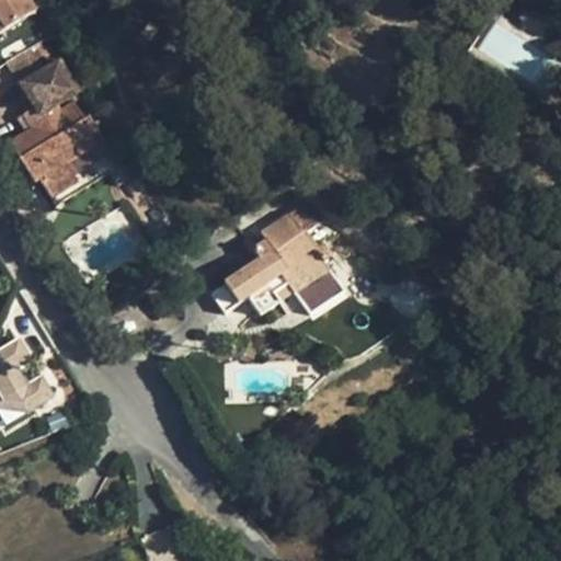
[(0,0),(0,25),(32,4),(29,0),(0,0)]
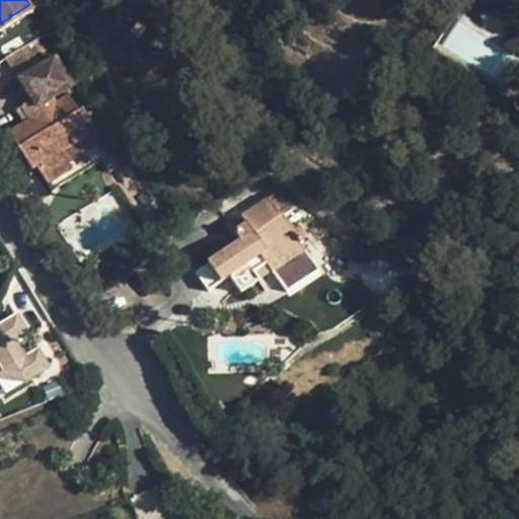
[(488,0),(485,14),(511,21),(514,5),(490,0),(488,0)]
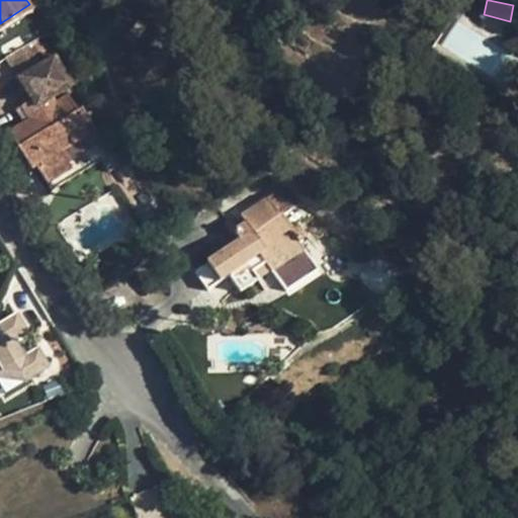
[(39,46),(53,68),(62,62),(49,39),(39,46)]
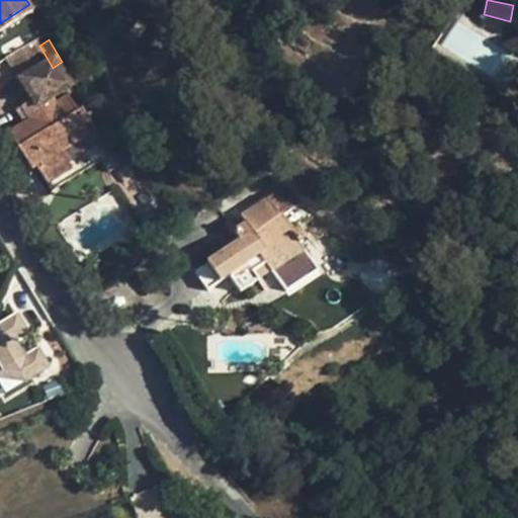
[(17,60),(30,82),(53,68),(39,46),(17,60)]
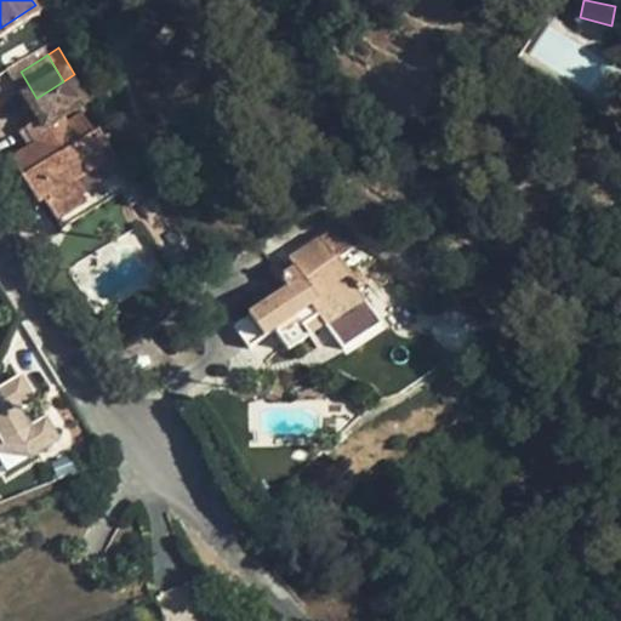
[(63,81),(36,98),(52,124),(47,127),(53,138),(38,148),(34,142),(11,159),(39,204),(45,200),(58,220),(86,201),(74,182),(108,161),(103,153),(112,147),(100,127),(93,130),(84,114),(78,119),(74,112),(100,96),(83,69),(74,74),(63,81)]
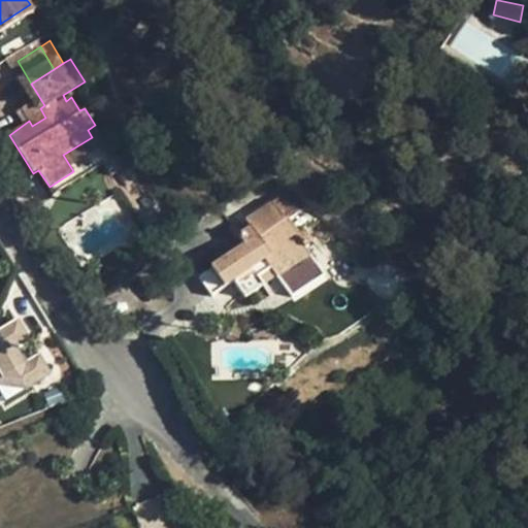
[(26,117),(29,121),(32,126),(45,118),(40,108),(26,117)]
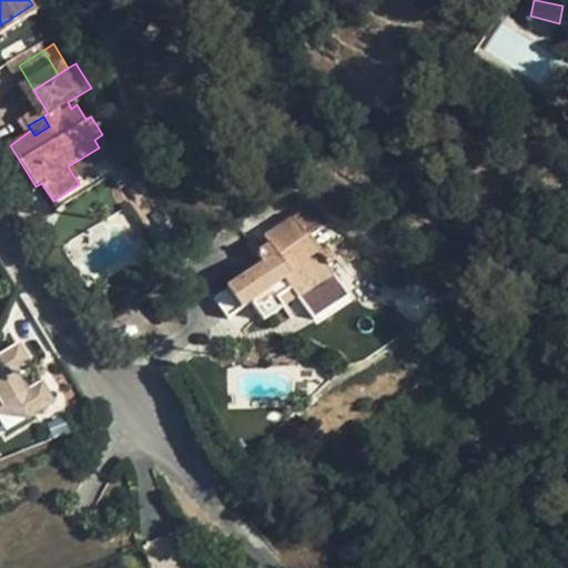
[(110,165),(99,148),(68,166),(79,184),(110,165)]
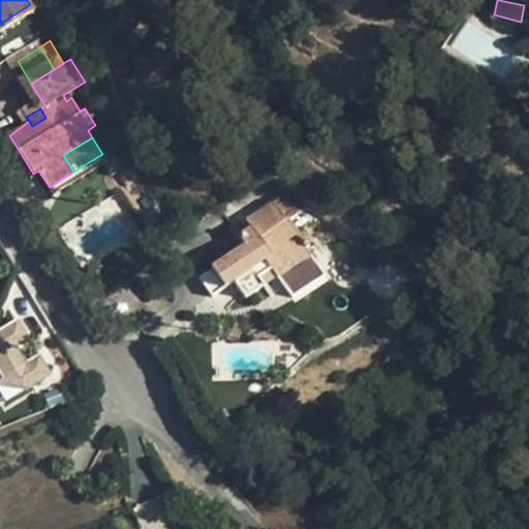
[(212,268),(212,271),(200,279),(212,296),(235,281),(246,298),(262,285),(257,277),(272,269),(277,276),(310,253),(298,236),(301,234),(291,221),(305,211),(288,191),(277,199),(247,219),(252,227),(238,237),(245,246),(212,268)]
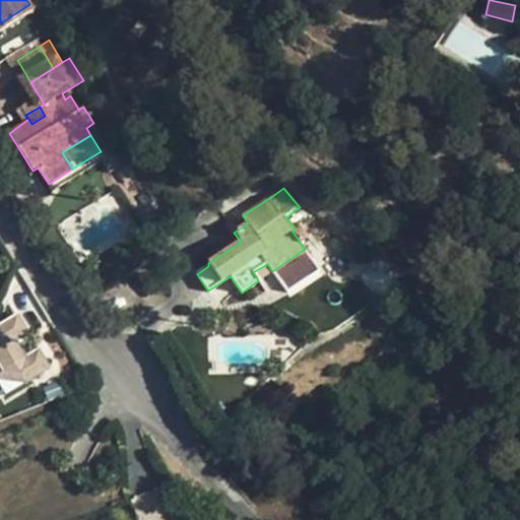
[(305,249),(272,271),(279,282),(312,259),(305,249)]
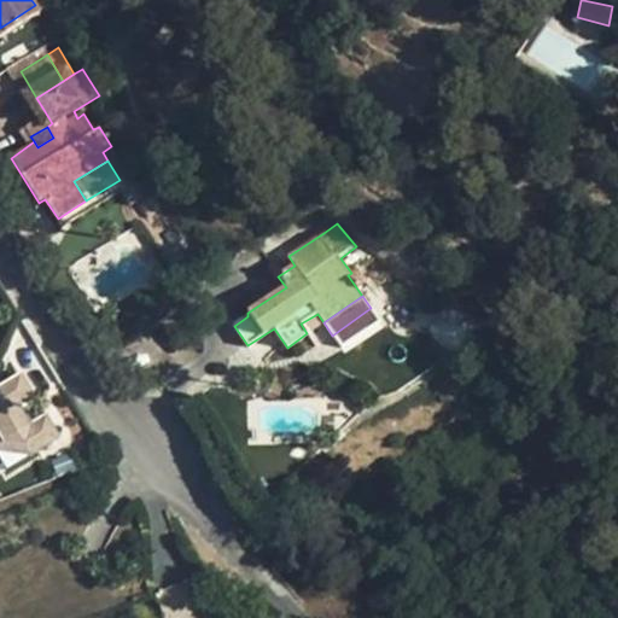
[(0,459),(5,468),(62,437),(24,371),(0,383),(0,459)]
